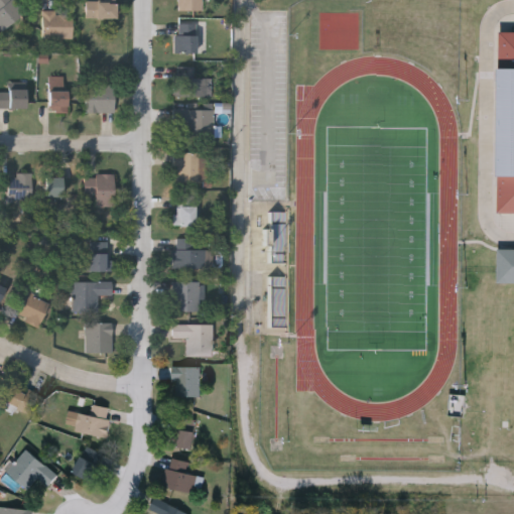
[(4,35),(27,14),(14,0),(0,0),(0,11),(1,13),(0,14),(0,32),(1,32),(4,35)]
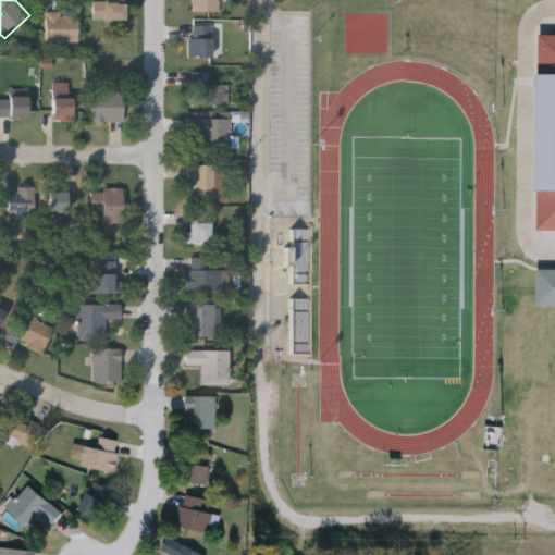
[(219,0),(219,12),(193,12),(193,0),(219,0)]
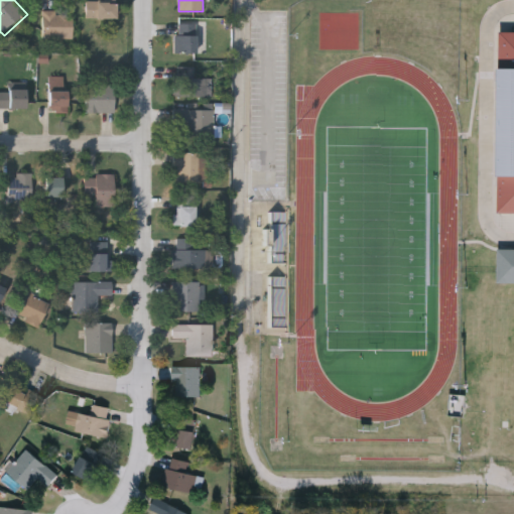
[(86,18),(86,2),(117,2),(117,18),(86,18)]
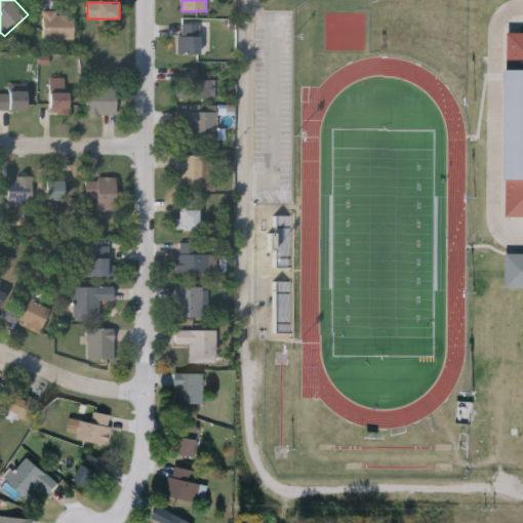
[(74,11),(74,41),(43,41),(43,11),(74,11)]
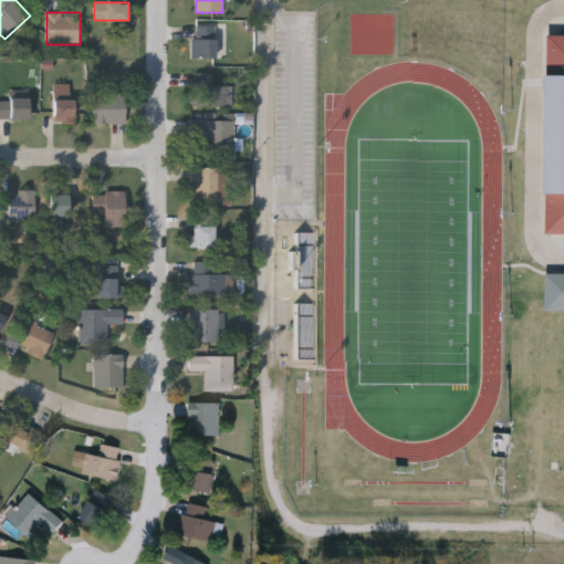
[(216,27),(216,59),(191,59),(191,27),(216,27)]
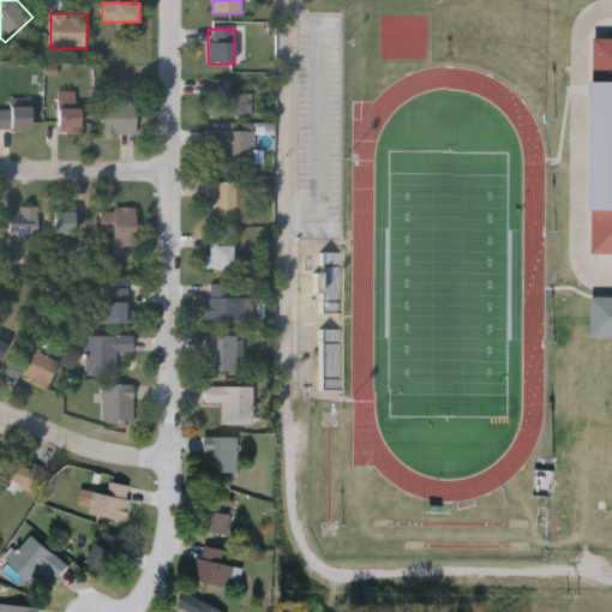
[(611,39),(598,39),(597,258),(611,258),(611,39)]
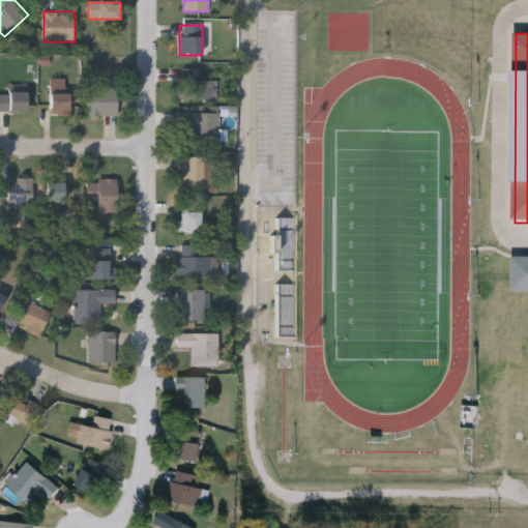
[(220,99),(180,99),(181,69),(200,69),(200,81),(221,81),(220,99)]
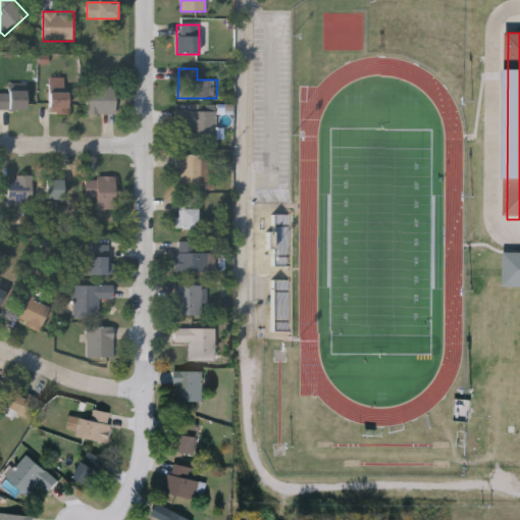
[(66,90),(66,80),(52,80),(52,89),(66,90)]
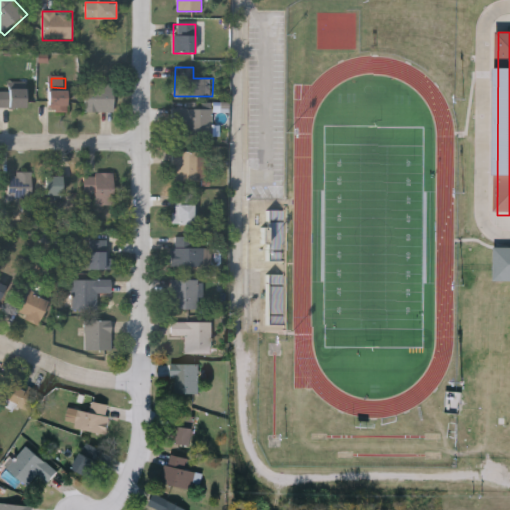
[(85,110),(85,86),(113,86),(113,110),(85,110)]
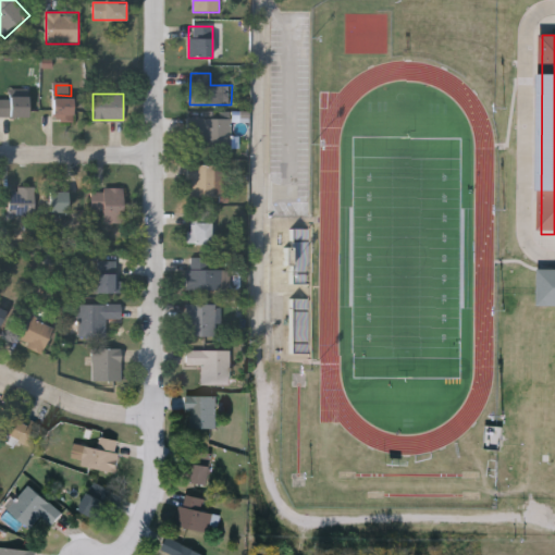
[(0,98),(28,98),(28,119),(0,119),(0,98)]
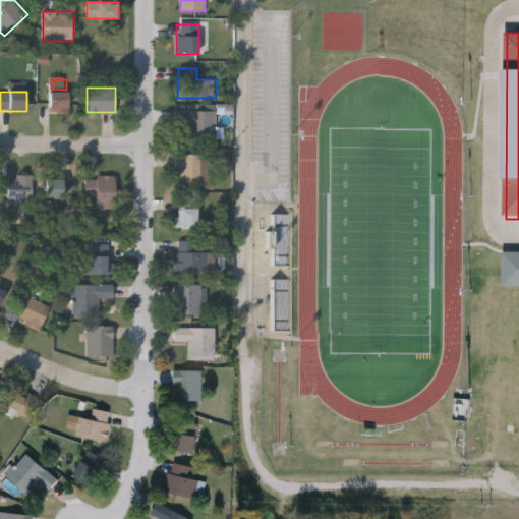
[(68,113),(50,113),(50,92),(68,92),(68,113)]
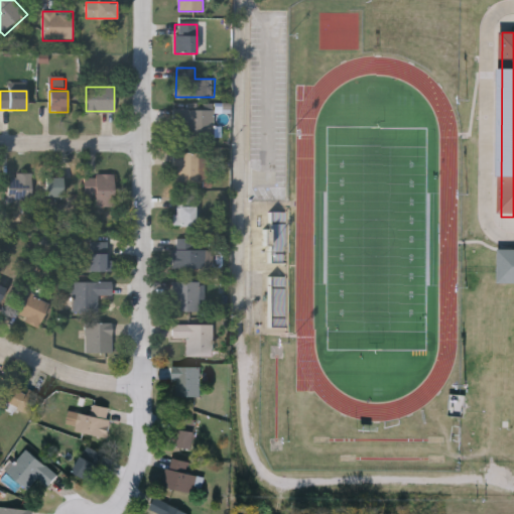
[(216,109),(215,140),(186,140),(186,124),(174,124),(175,109),(216,109)]
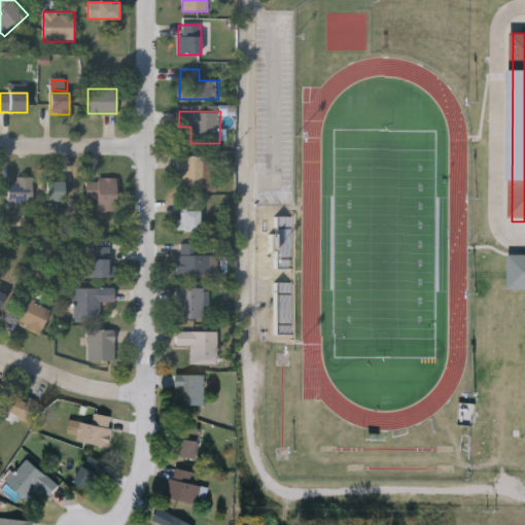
[(205,156),(205,187),(178,187),(178,156),(205,156)]
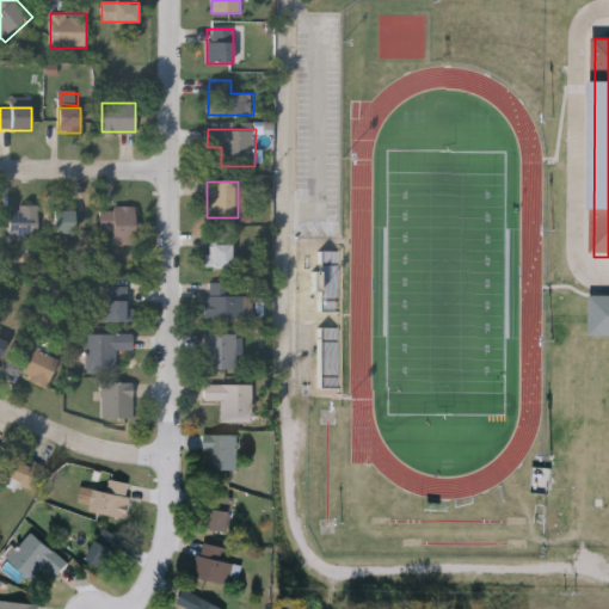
[(37,238),(10,238),(10,216),(19,216),(19,205),(37,205),(37,238)]
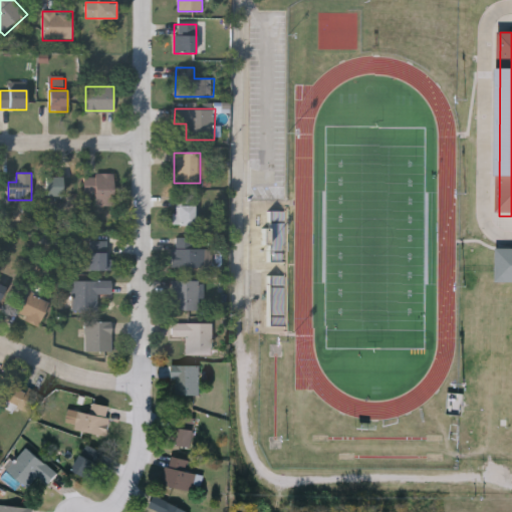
[(84,196),(84,175),(113,175),(114,207),(95,208),(95,195),(84,196)]
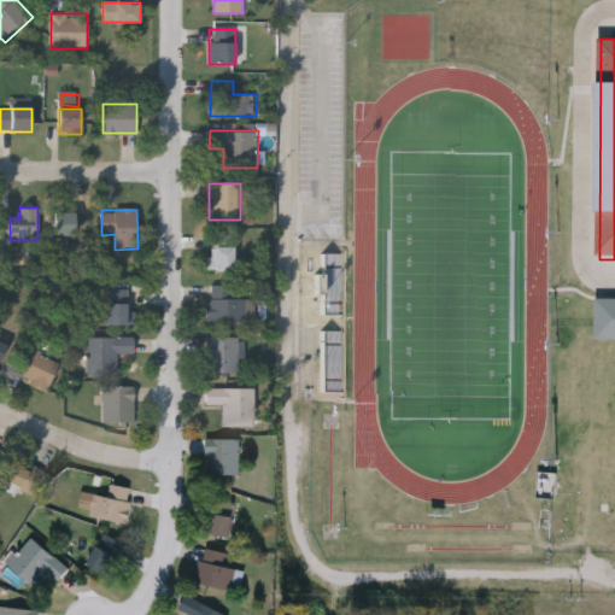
[(76,212),(76,235),(54,235),(54,212),(76,212)]
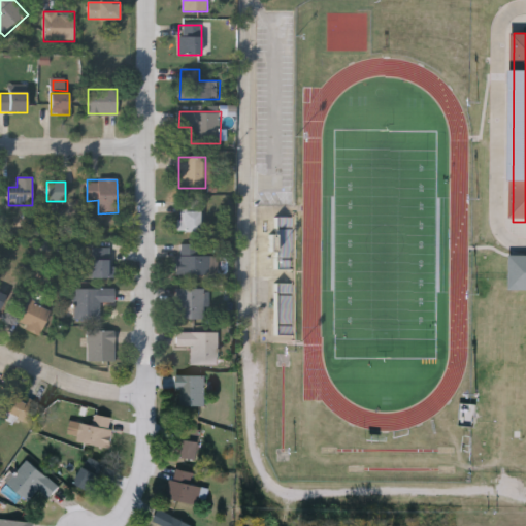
[(179,232),(178,203),(200,203),(200,232),(179,232)]
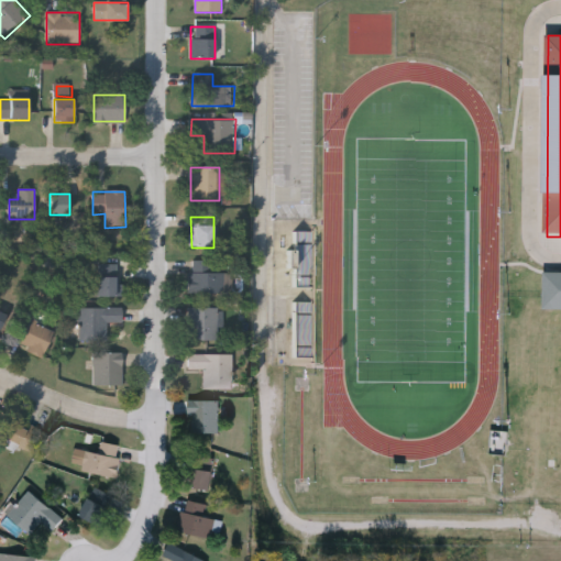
[(314,234),(297,233),(296,288),(314,289),(314,234)]
